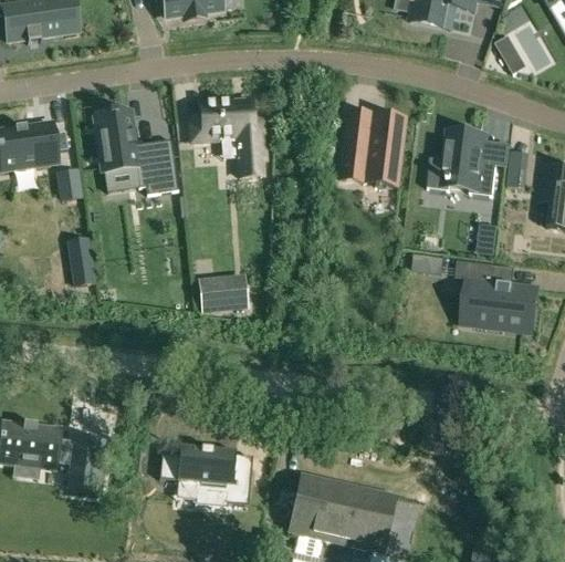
[(65,32),(60,0),(34,0),(0,4),(0,17),(4,17),(8,41),(28,39),(28,41),(30,41),(39,40),(40,40),(40,37),(65,33),(65,32)]
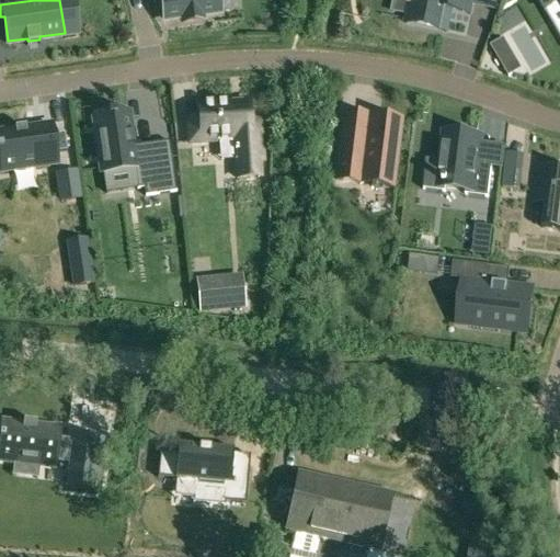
[(163,0),(166,18),(182,14),(183,19),(203,16),(203,12),(220,9),(218,0),(163,0)]
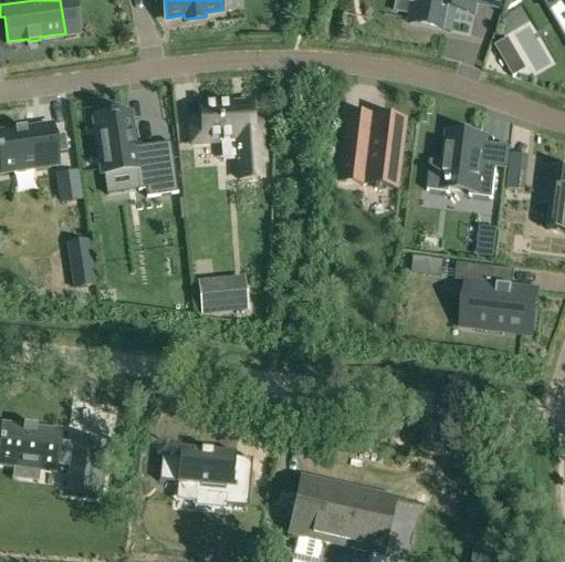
[(414,0),(410,17),(443,23),(448,2),(477,8),(478,0),(414,0)]
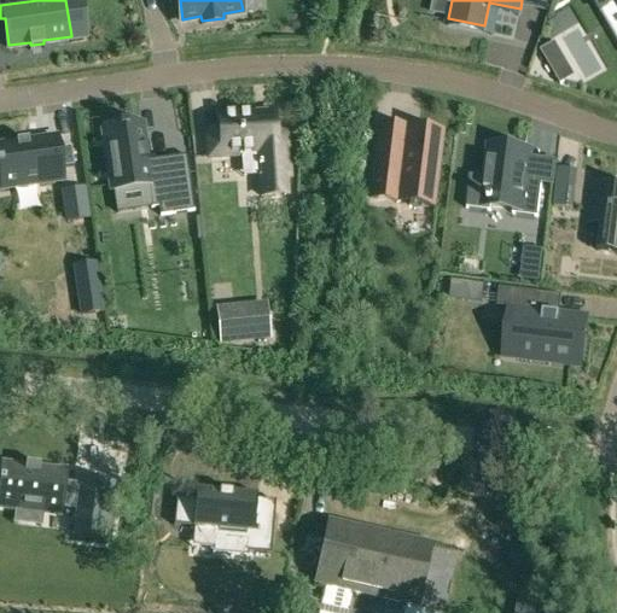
[(556,40),(557,40),(557,39),(541,47),(547,57),(560,48),(556,40)]
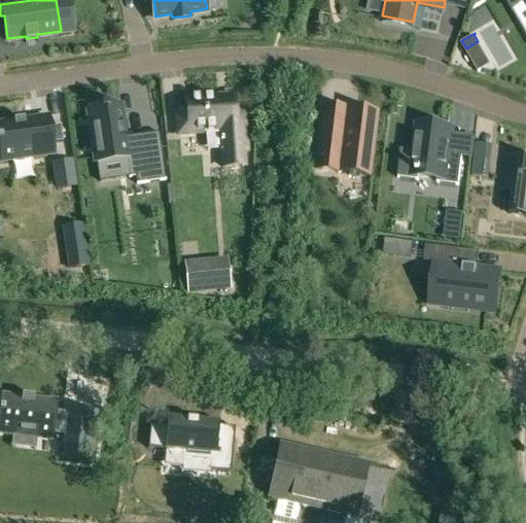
[(181,131),(206,129),(222,128),(223,135),(220,135),(221,140),(223,139),(223,146),(223,147),(221,147),(221,148),(222,148),(223,165),(243,163),(245,163),(243,147),(247,147),(245,111),(235,111),(233,92),(187,95),(188,108),(179,109),(181,131)]
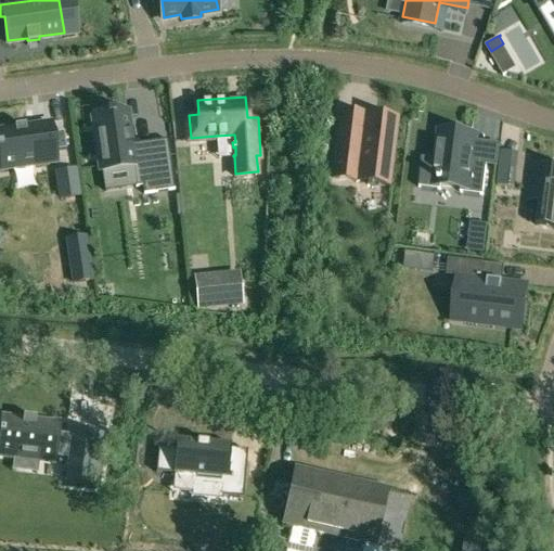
[(133,163),(137,184),(143,183),(144,191),(175,187),(168,137),(166,137),(169,163),(155,165),(153,146),(143,148),(142,143),(133,144),(133,141),(134,141),(134,140),(132,140),(131,130),(133,129),(132,128),(131,128),(128,109),(114,111),(114,109),(107,110),(107,112),(93,114),(102,167),(133,163)]
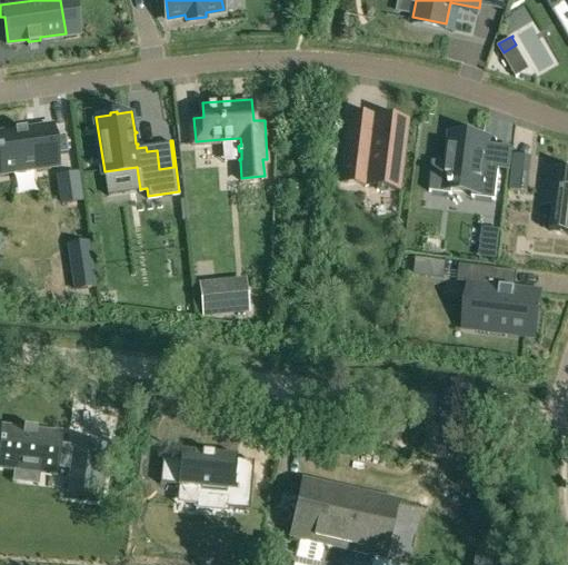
[(357,112),(349,112),(341,179),(348,180),(348,179),(377,182),(377,186),(400,188),(409,117),(386,115),(385,119),(357,115),(357,112)]
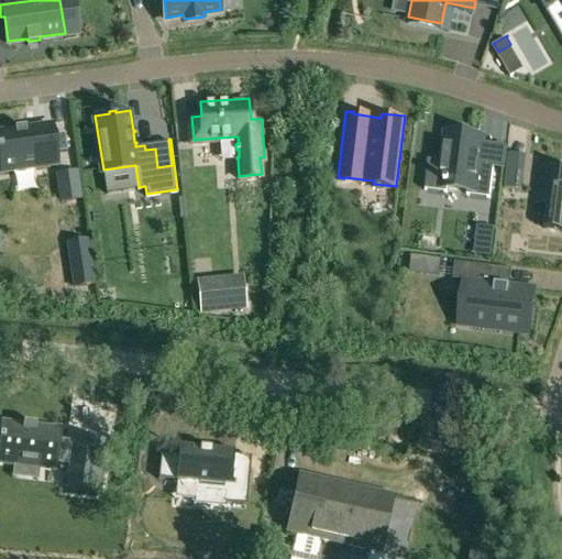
[(0,168),(57,161),(56,150),(67,149),(65,131),(53,133),(52,122),(26,125),(26,124),(25,124),(25,125),(17,128),(17,125),(15,125),(15,128),(0,129),(0,168)]
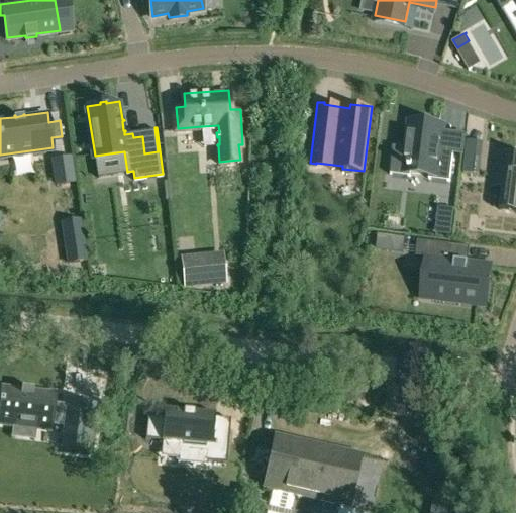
[(454,149),(440,147),(443,124),(411,120),(408,145),(394,143),(390,171),(411,174),(412,170),(430,172),(429,176),(450,179),(454,149)]
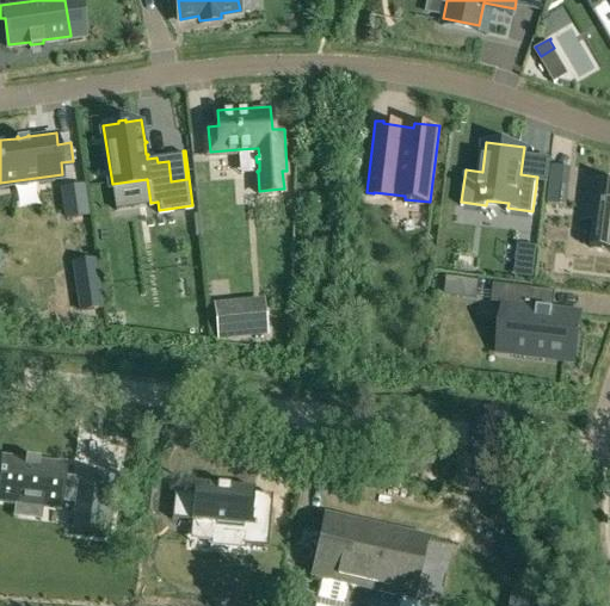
[(609,179),(586,177),(581,218),(596,220),(592,245),(609,247),(609,179)]
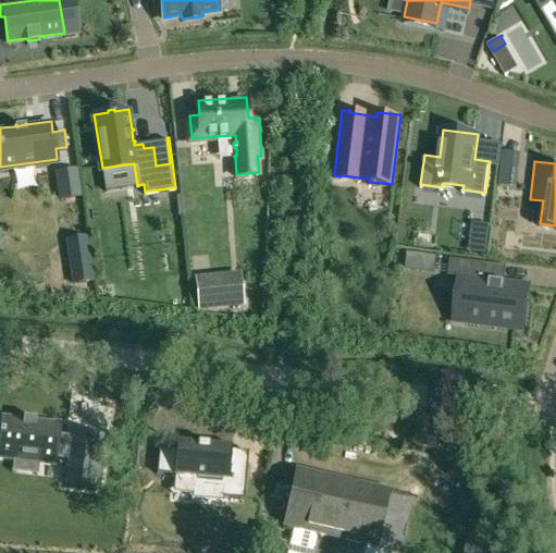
[(517,166),(503,163),(501,182),(515,184),(517,166)]
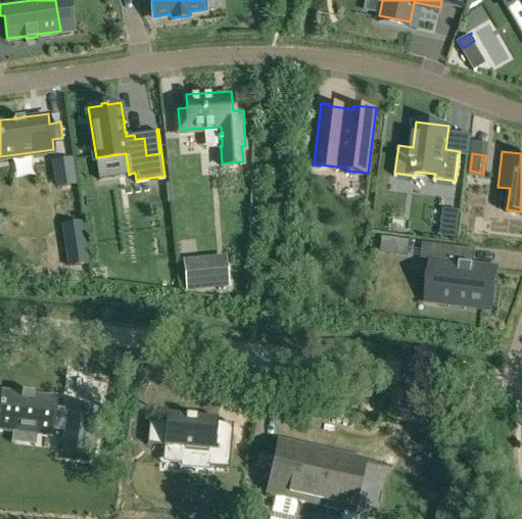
[(73,155),(52,158),(55,185),(77,182),(73,155)]
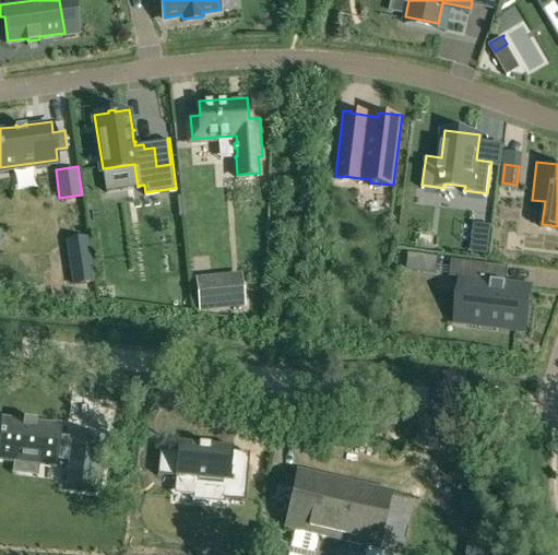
[(493,224),(476,222),(474,245),(489,247),(493,224)]
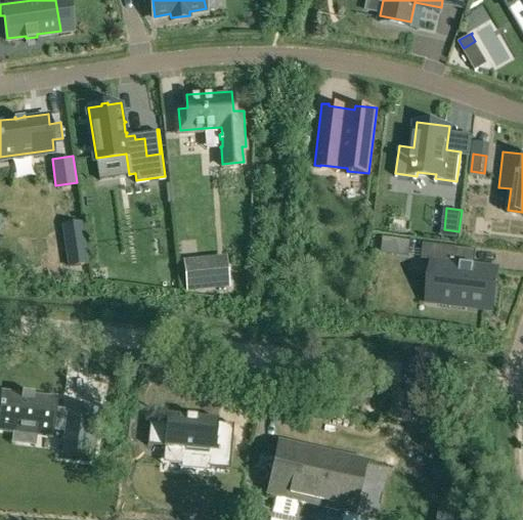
[(88,262),(82,220),(62,223),(69,265),(88,262)]
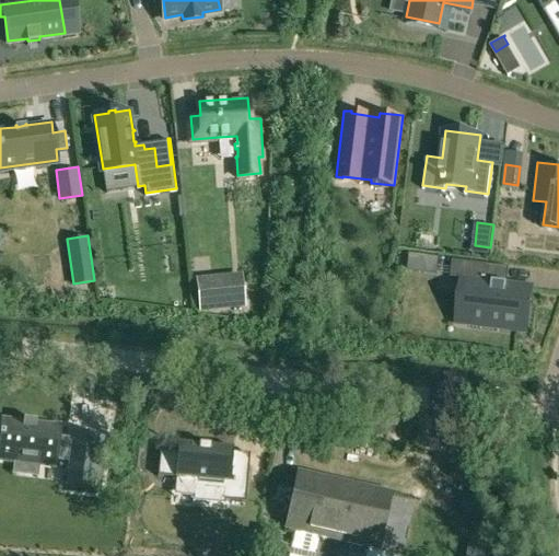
[(408,251),(406,268),(426,270),(428,253),(408,251)]
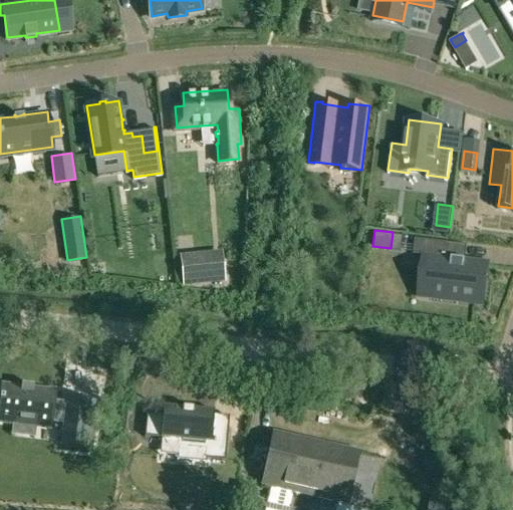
[(485,261),(466,259),(448,256),(450,241),(416,236),(414,252),(425,254),(437,255),(432,294),(484,301),(486,282),(482,281),(485,261)]
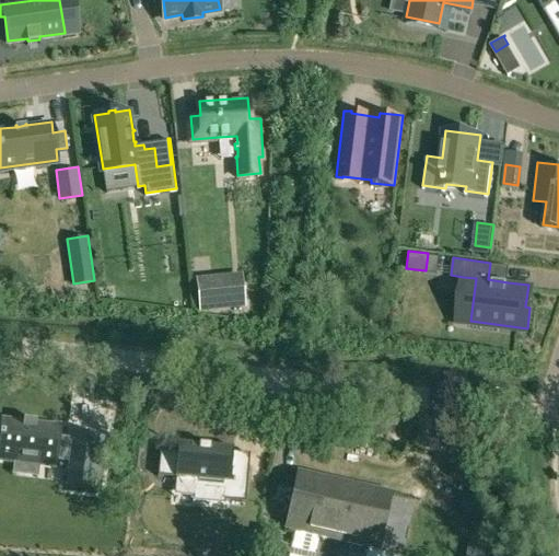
[(245,303),(244,288),(214,291),(212,278),(197,279),(200,308),(245,303)]
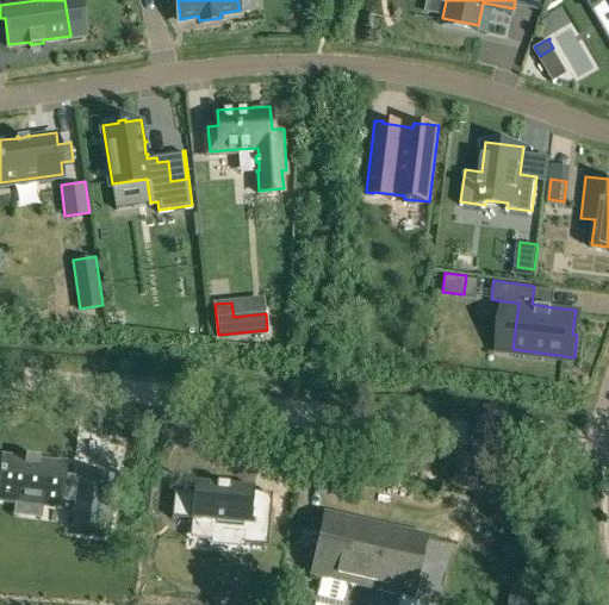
[(0,496),(8,497),(8,498),(16,499),(44,503),(45,503),(45,501),(55,503),(55,504),(60,504),(61,498),(75,500),(72,528),(104,531),(112,472),(110,472),(110,474),(80,471),(80,468),(79,468),(78,474),(64,472),(66,462),(64,462),(64,461),(41,459),(41,456),(38,455),(38,459),(28,457),(28,454),(26,454),(25,456),(13,455),(13,456),(4,454),(2,459),(0,473),(0,472),(0,496)]
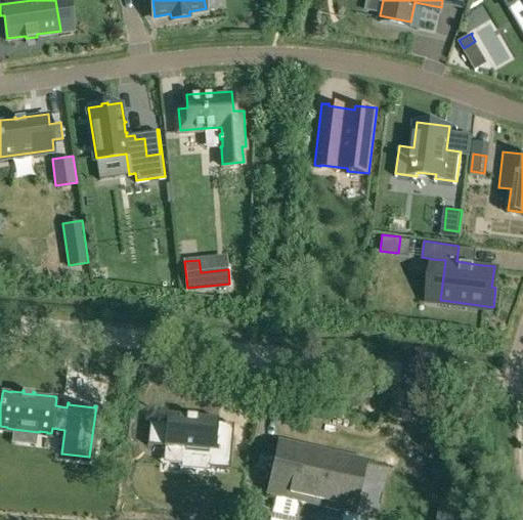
[(149,419),(147,442),(165,444),(182,446),(182,450),(210,453),(209,465),(229,467),(233,423),(217,421),(218,417),(167,412),(166,421),(149,419)]
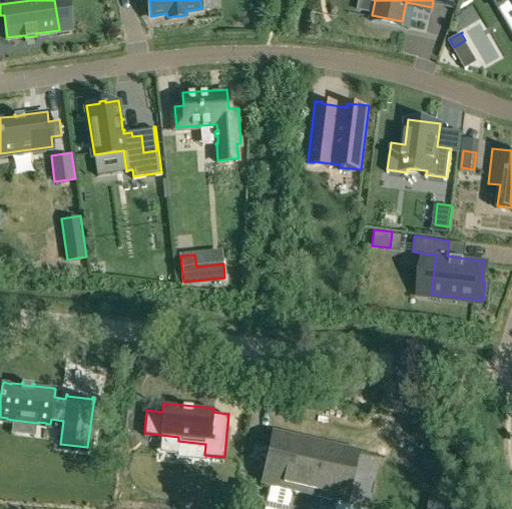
[(261,481),(293,488),(289,505),(305,508),(314,508),(318,493),(349,500),(360,450),(273,431),(261,481)]
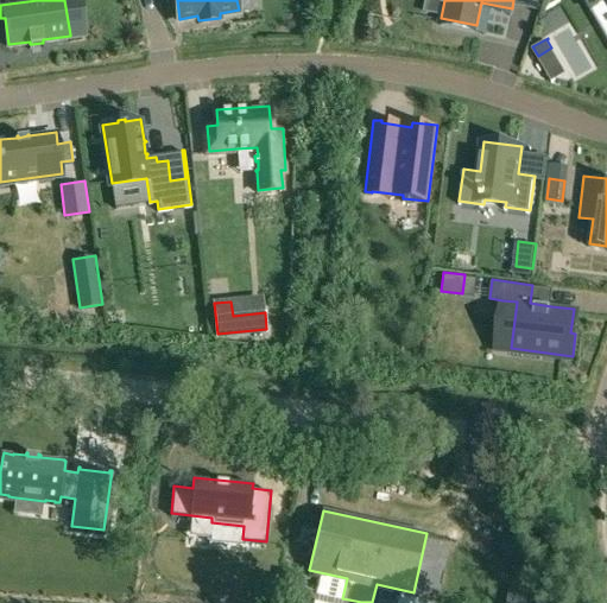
[(499,539),(498,551),(509,553),(511,541),(499,539)]
